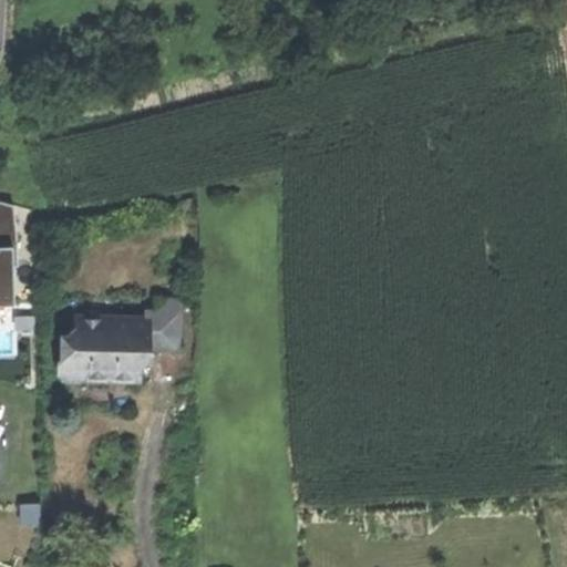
[(0,202),(0,247),(17,247),(16,238),(13,206),(0,202)]
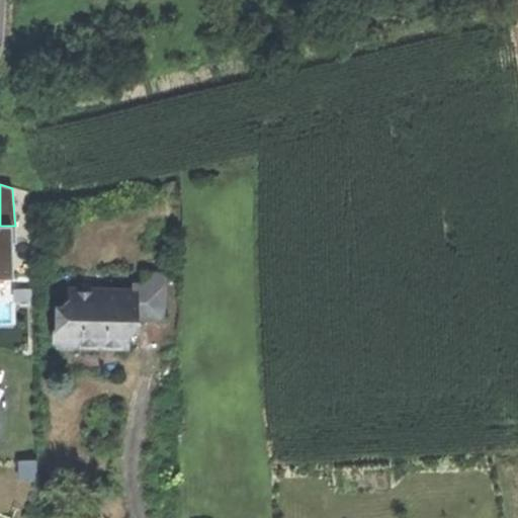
[(0,226),(0,279),(12,279),(11,244),(15,244),(15,226),(0,226)]
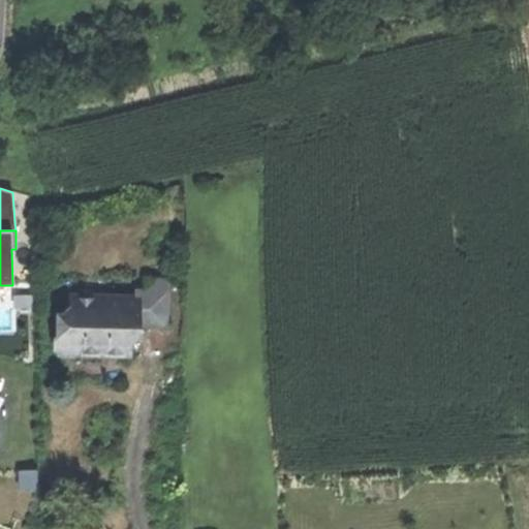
[(139,290),(138,298),(142,298),(141,328),(167,328),(168,279),(146,279),(146,290),(139,290)]
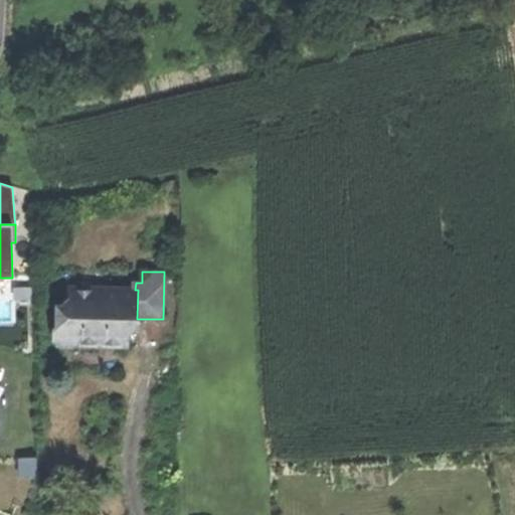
[(30,288),(14,289),(14,301),(30,301),(30,288)]
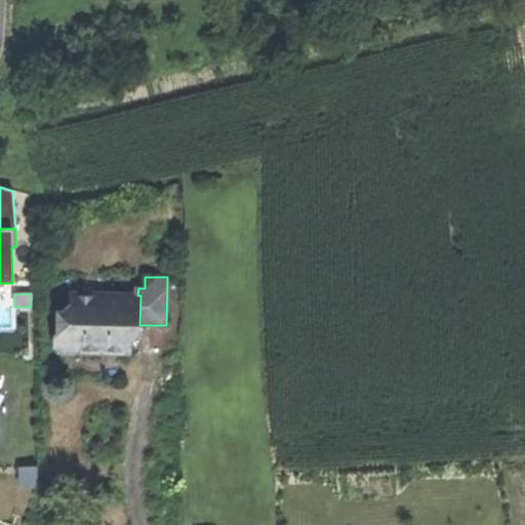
[(107,354),(130,354),(131,331),(138,325),(139,325),(140,295),(137,295),(71,294),(70,304),(62,313),(59,313),(58,333),(56,337),(55,349),(63,356),(74,356),(76,354),(107,354)]
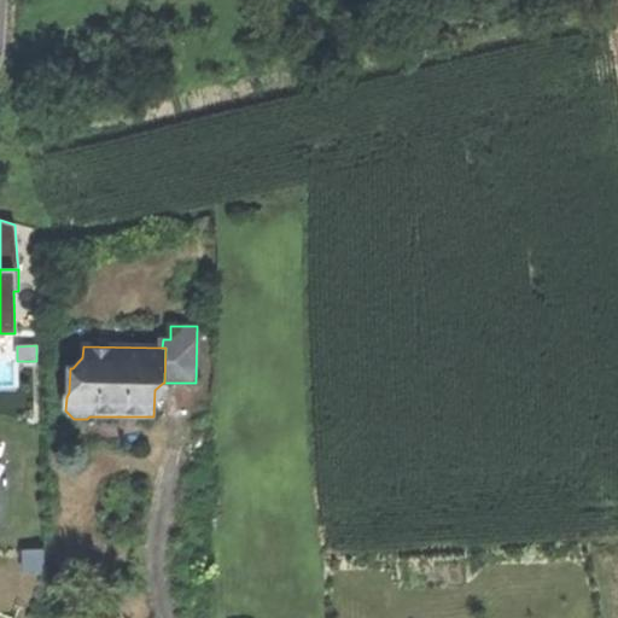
[(44,548),(23,549),(24,571),(45,570),(44,548)]
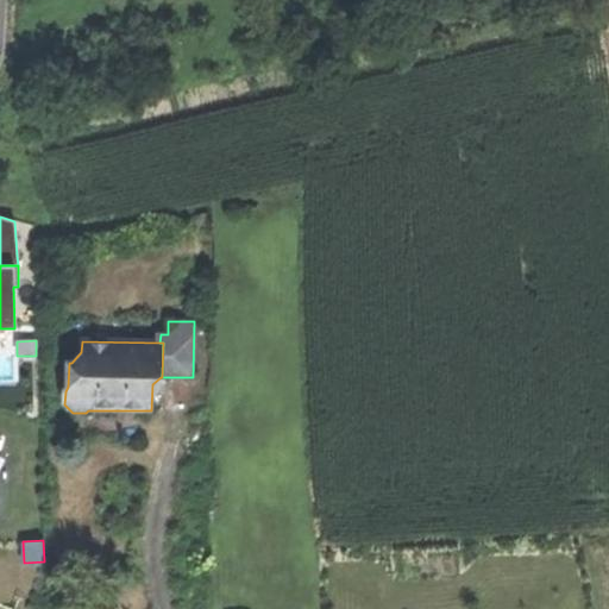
All buildings are outlined.
